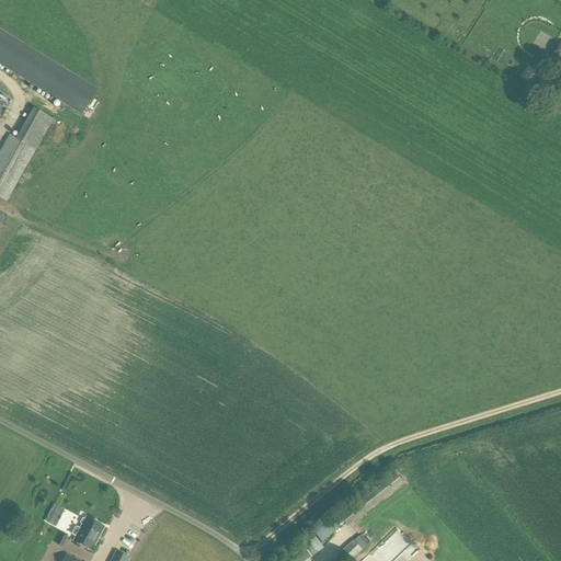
[(100,90),(0,29),(0,65),(83,116),(100,90)]
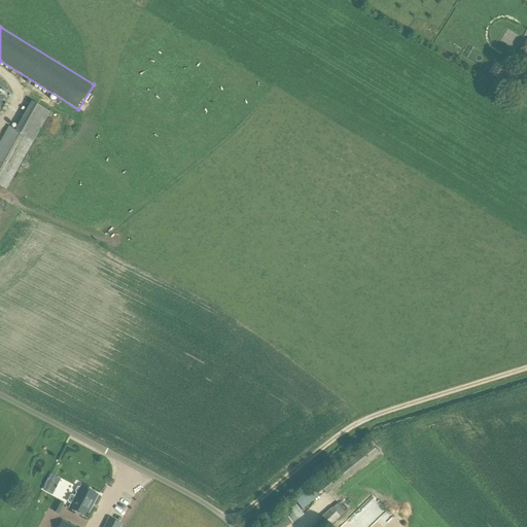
[(10,128),(0,145),(0,185),(7,189),(50,112),(33,102),(16,132),(10,128)]
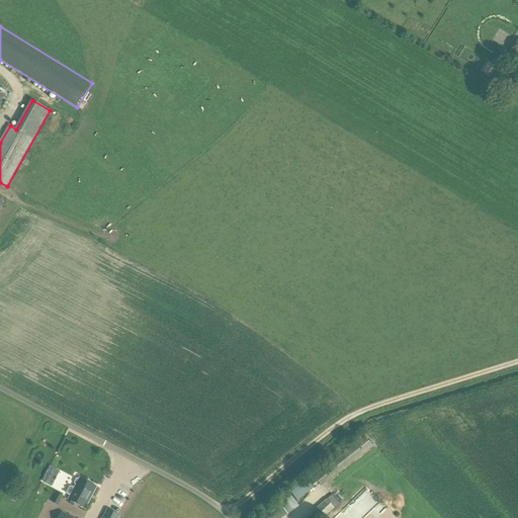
[(71,487),(68,493),(68,495),(71,496),(69,500),(86,509),(97,488),(80,479),(75,488),(73,487),(71,487)]
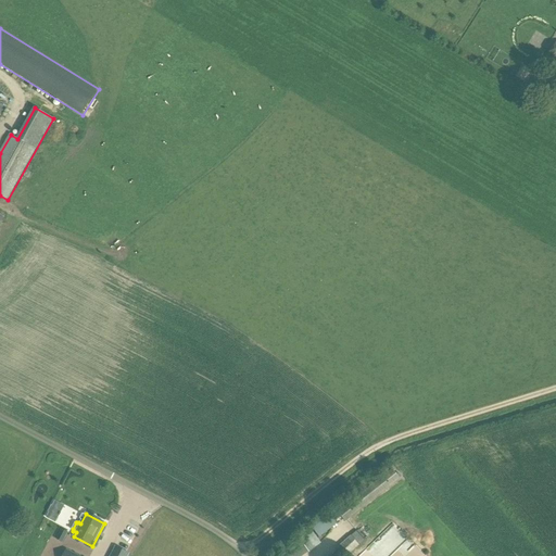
[(330,514),(312,528),(320,538),(338,525),(330,514)]
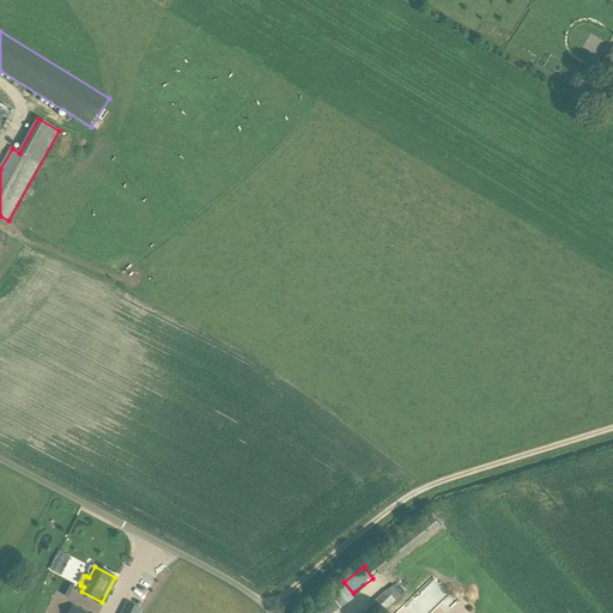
[(67,584),(62,595),(70,598),(74,588),(67,584)]
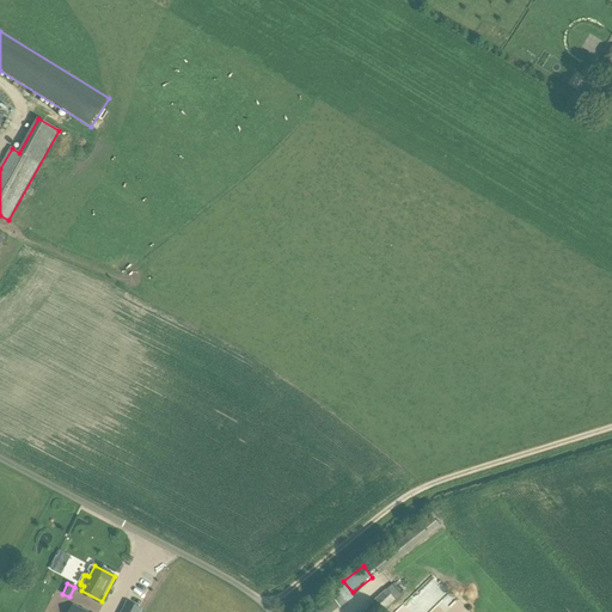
[(343,586),(337,591),(347,603),(353,598),(343,586)]
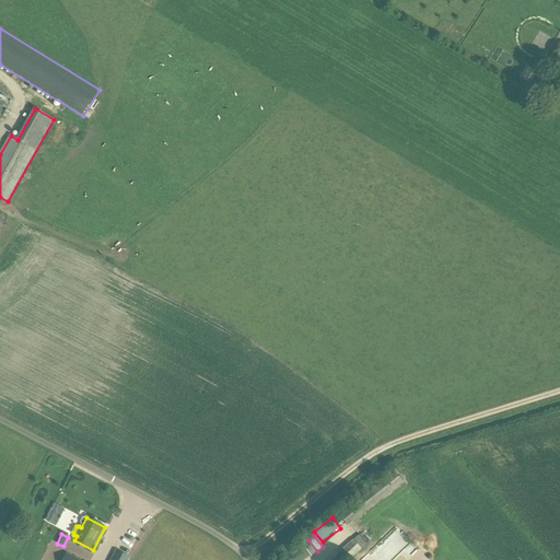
[(361,536),(341,553),(347,559),(352,559),(369,546),(361,536)]
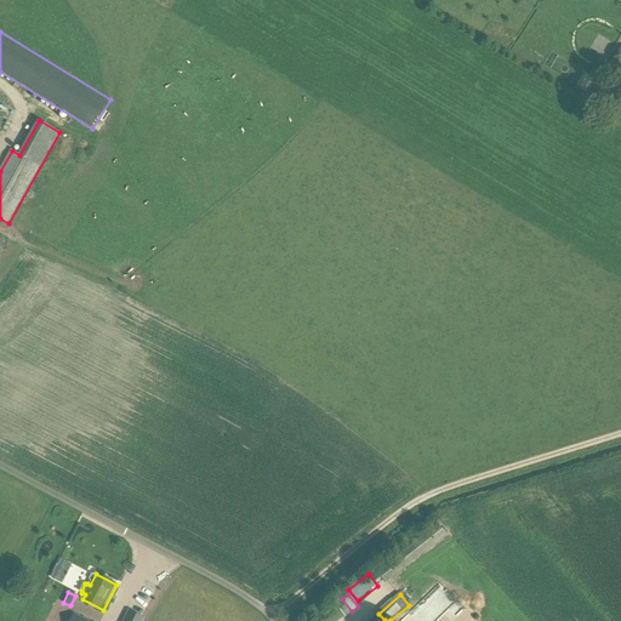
[(0,615),(5,619),(12,608),(7,605),(0,615)]
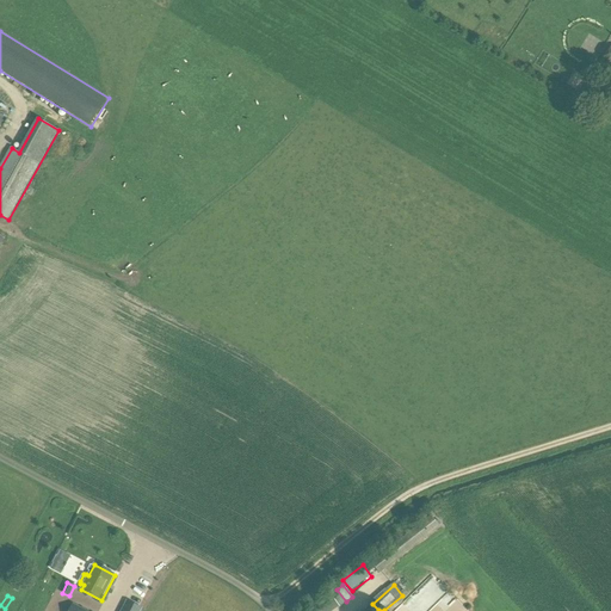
[(328,610),(338,605),(331,596),(314,609),(316,610),(328,610)]
